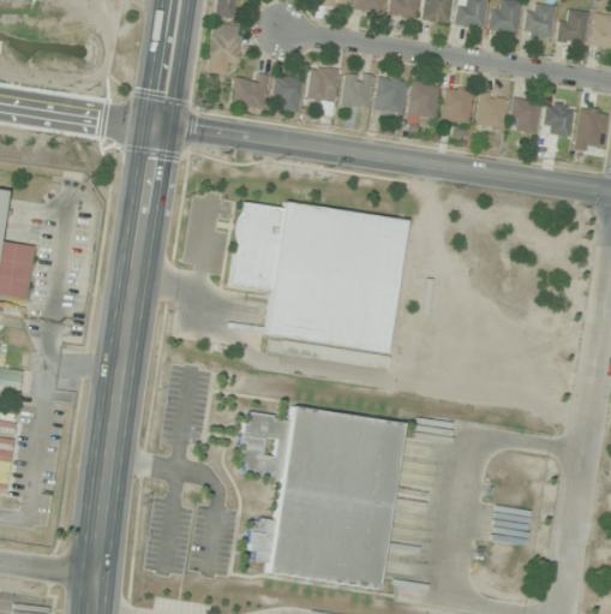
[(217,0),(217,16),(238,16),(237,0),(217,0)]
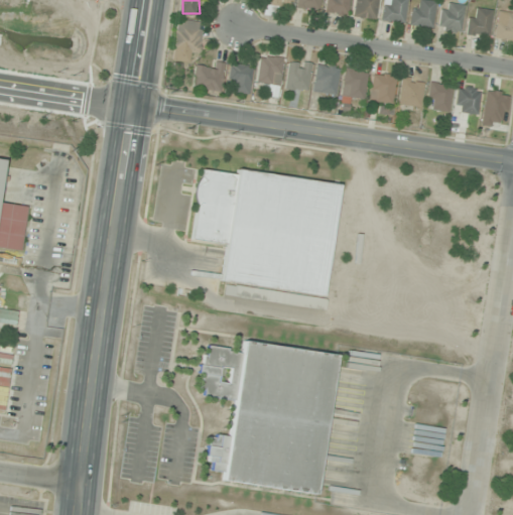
[(322,10),(322,0),(299,0),(299,8),(322,10)]
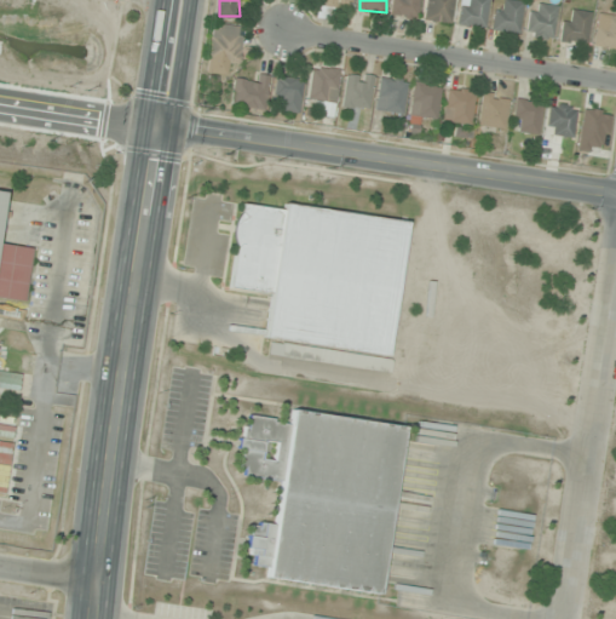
[(419,17),(420,0),(395,0),(393,15),(419,17)]
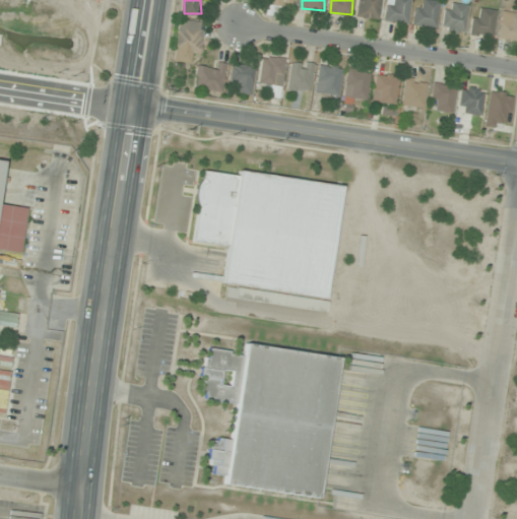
[(382,18),(382,0),(359,0),(359,17),(382,18)]
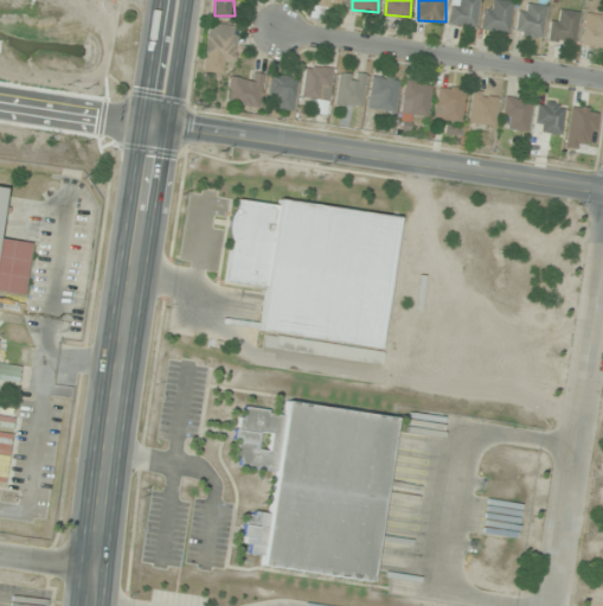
[(454,0),(451,25),(478,27),(480,0),(454,0)]
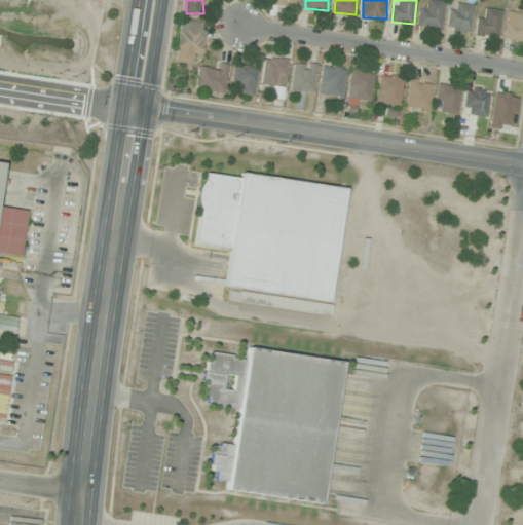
[(442,29),(446,1),(439,0),(425,0),(425,7),(422,7),(419,26),(442,29)]
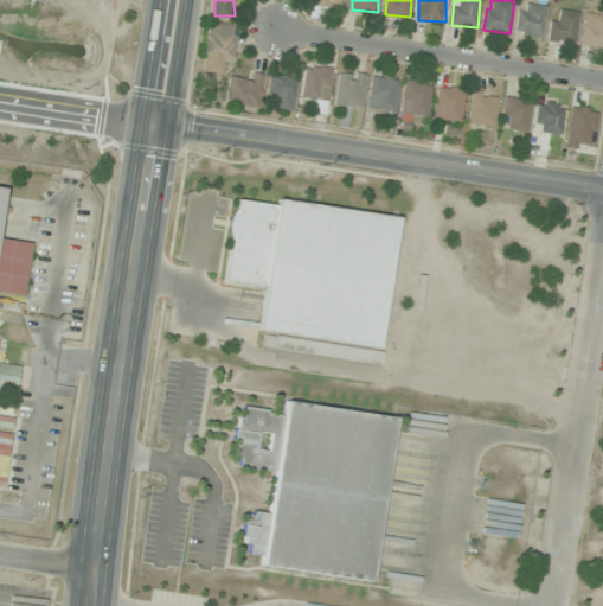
[(544,38),(547,6),(520,2),(517,34),(544,38)]
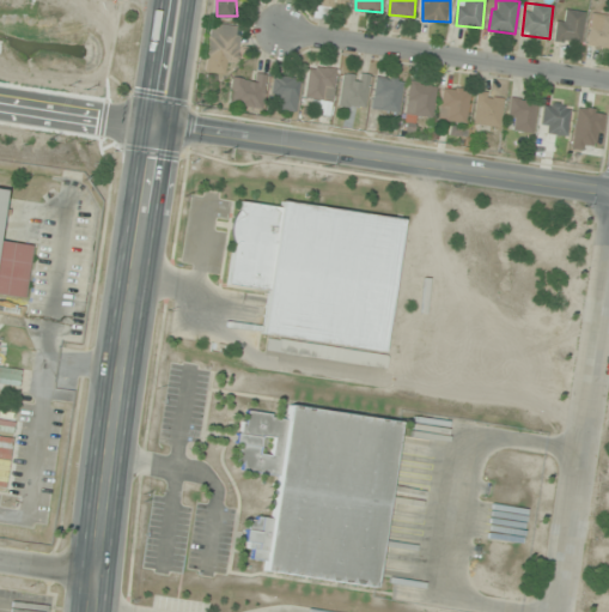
[(556,41),(583,43),(586,11),(560,8),(556,41)]
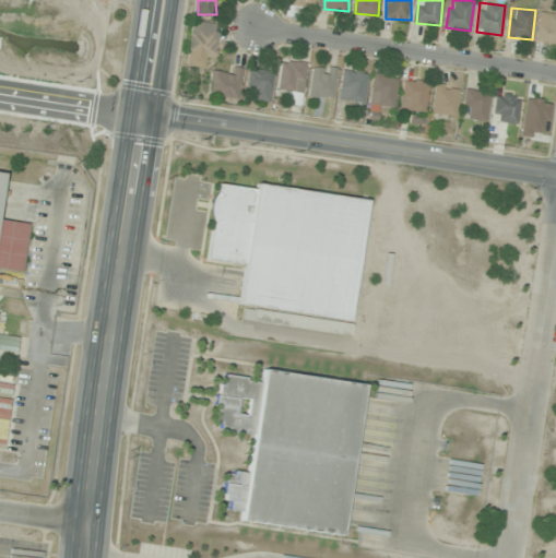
[(539,42),(555,44),(555,14),(543,13),(539,42)]
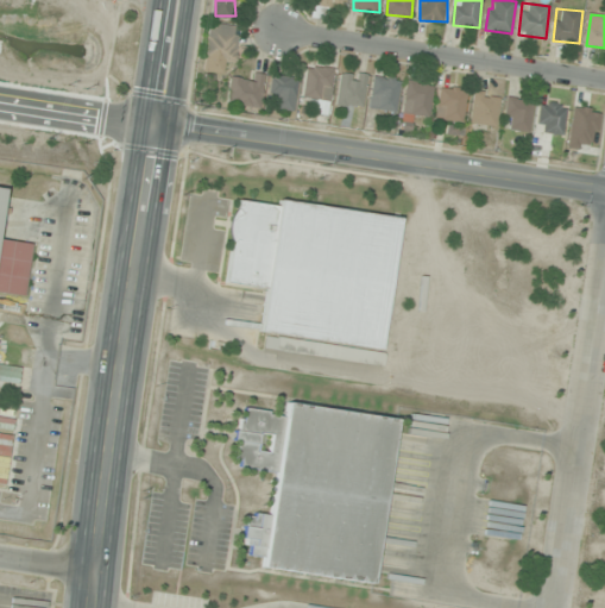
[(234,62),(241,27),(212,22),(206,57),(234,62)]
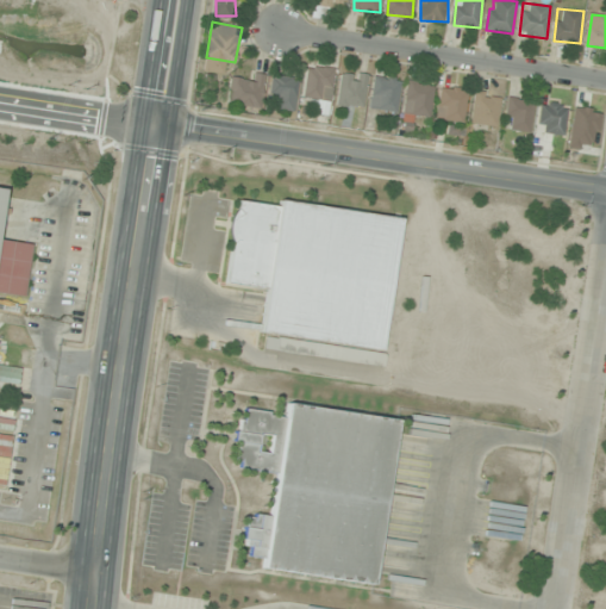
[(318,113),(333,113),(333,67),(307,67),(307,98),(318,98),(318,113)]
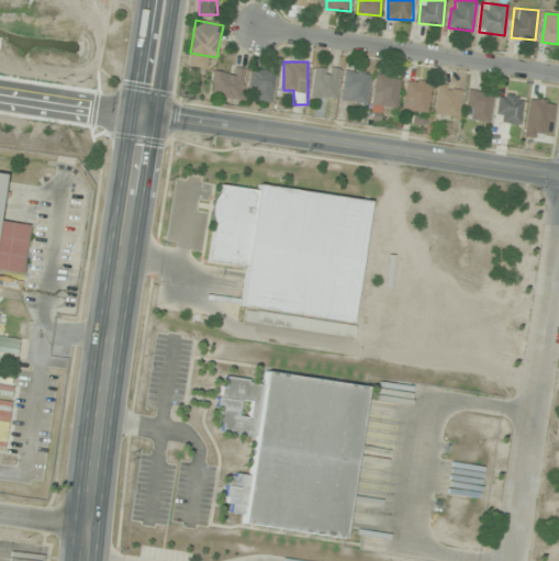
[(337,99),(341,68),(315,66),(312,97),(337,99)]
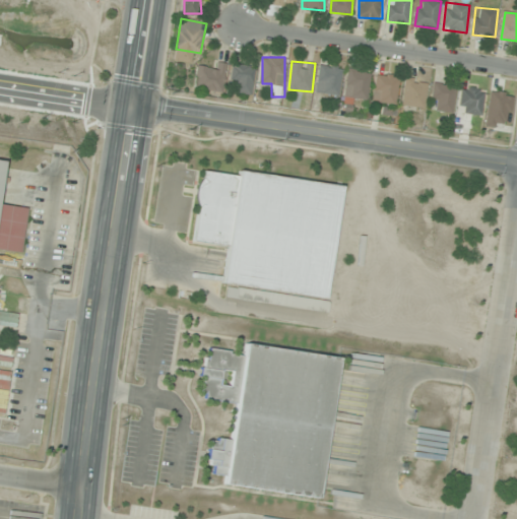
[(228,63),(217,62),(216,68),(198,66),(196,88),(224,91),(228,63)]
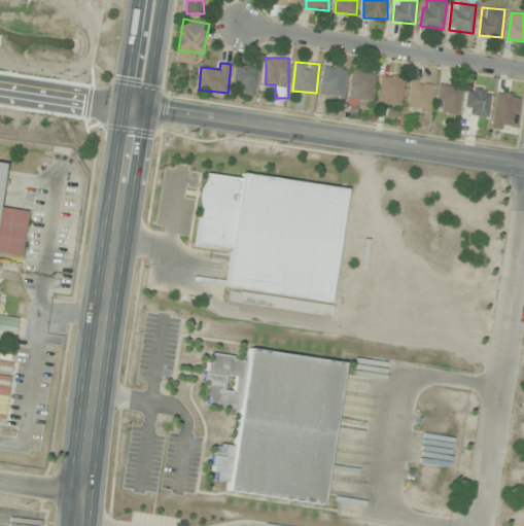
[(259,68),(237,65),(235,83),(239,84),(238,94),(256,96),(259,68)]
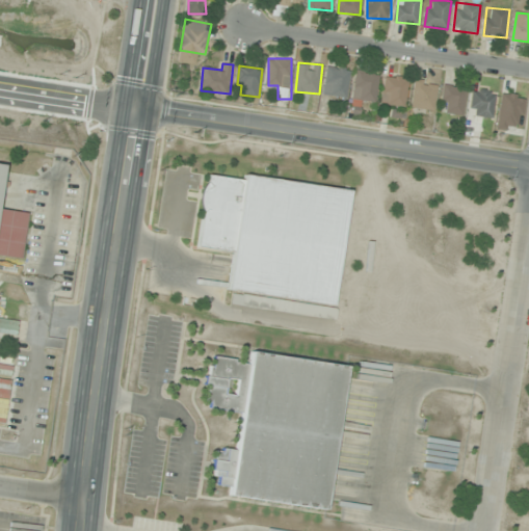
[(350,68),(327,67),(325,95),(349,96),(350,68)]
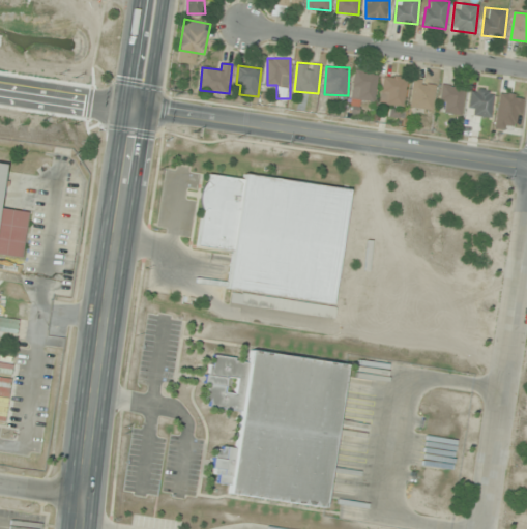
[(378,74),(355,70),(352,98),(375,101),(378,74)]
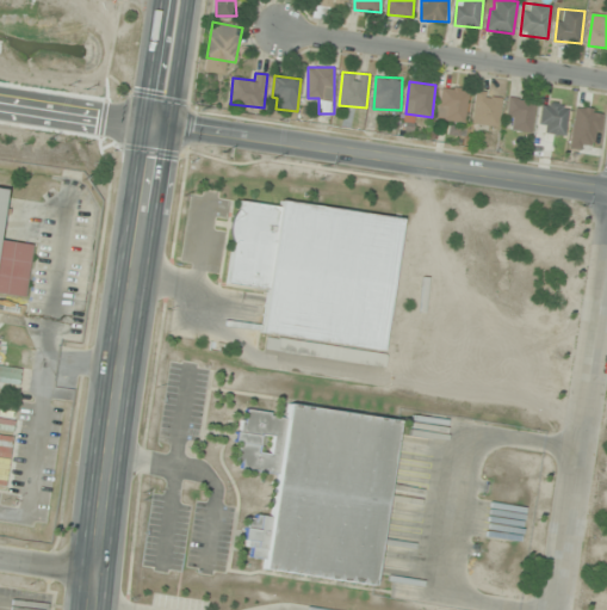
[(439,118),(465,122),(470,91),(444,86),(439,118)]
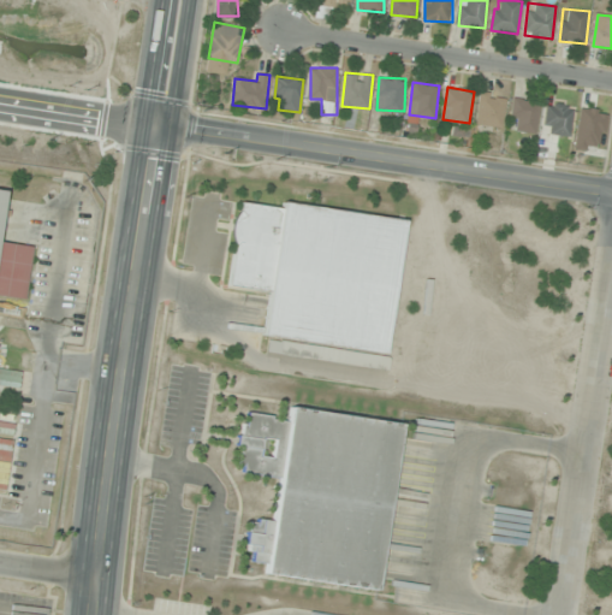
[(507,96),(481,93),(477,124),(504,128),(507,96)]
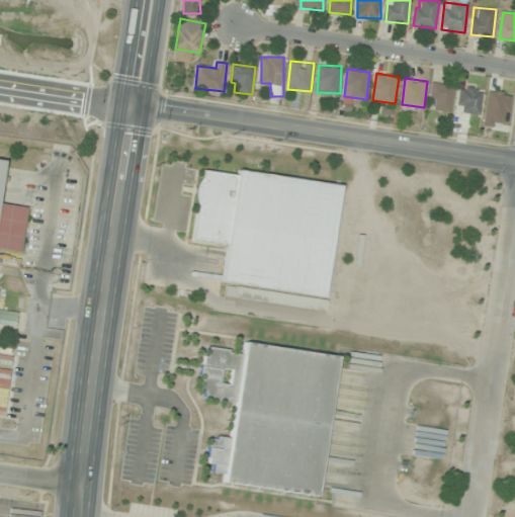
[(454,85),(433,82),(430,109),(452,111),(454,85)]
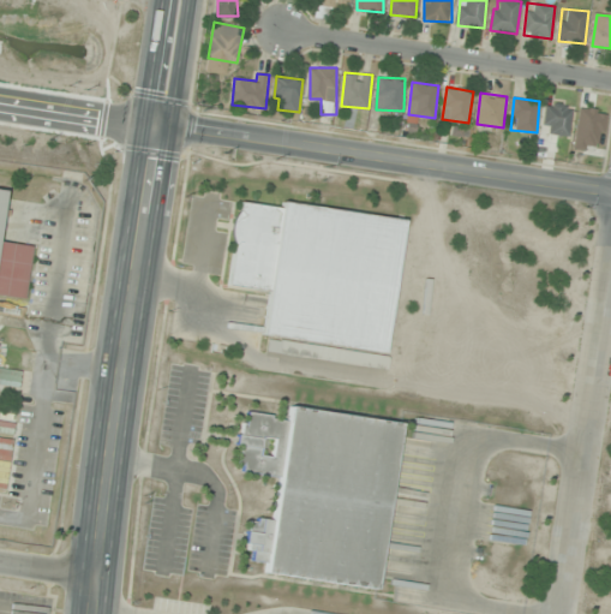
[(573,106),(546,102),(544,132),(570,136),(573,106)]
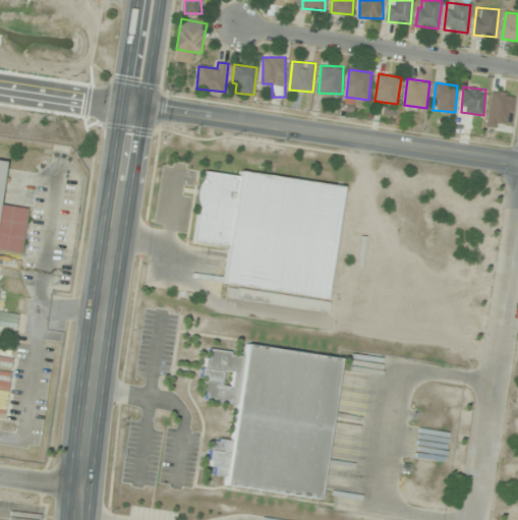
[(487,124),(509,128),(516,95),(494,91),(487,124)]
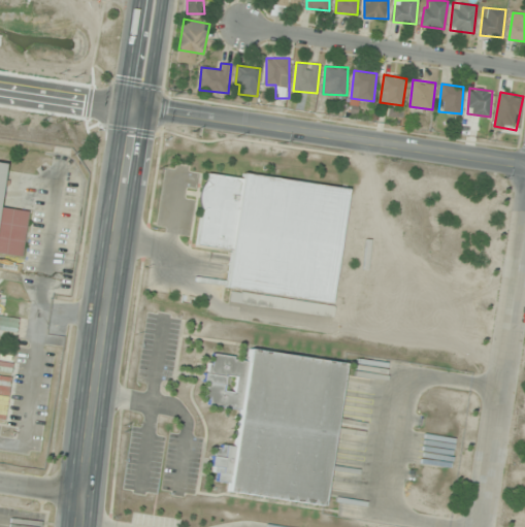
[(0,253),(23,256),(29,210),(0,207),(0,199),(5,161),(0,160),(0,253)]
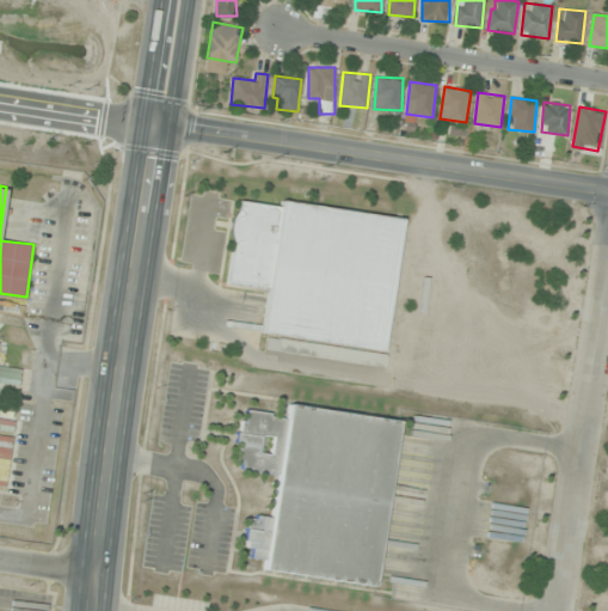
[(403,218),(283,201),(283,206),(238,200),(227,281),(268,287),(262,333),(384,349),(403,218)]
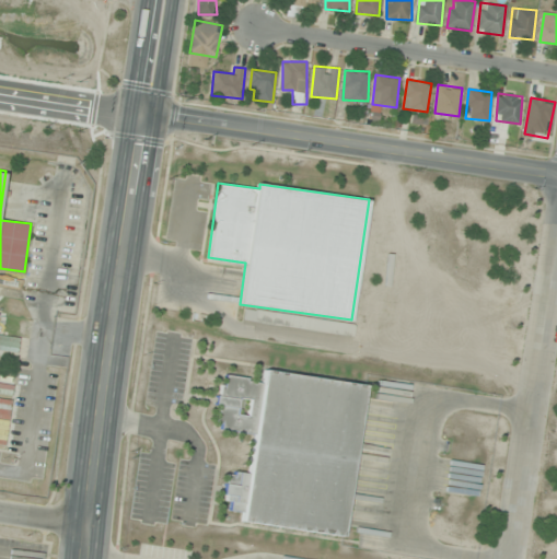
[(245,316),(299,329),(302,319),(247,306),(245,316)]
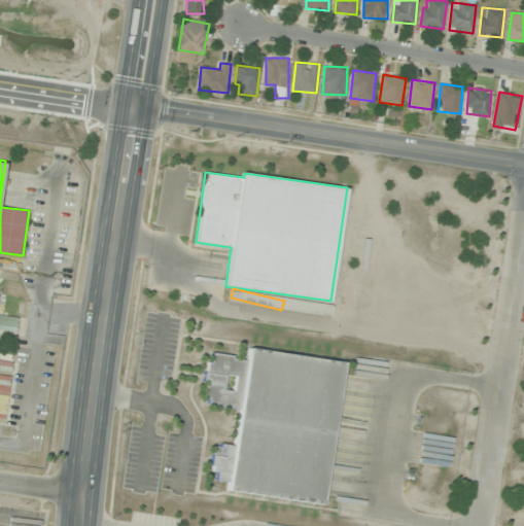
[(209,464),(210,454),(212,454),(213,445),(219,446),(220,444),(234,446),(240,407),(207,402),(208,397),(204,396),(205,391),(201,390),(203,381),(202,381),(203,371),(205,372),(207,361),(210,361),(211,352),(233,355),(233,357),(246,359),(248,348),(344,362),(322,505),(225,491),(226,482),(214,480),(216,471),(211,471),(212,465),(209,464)]
